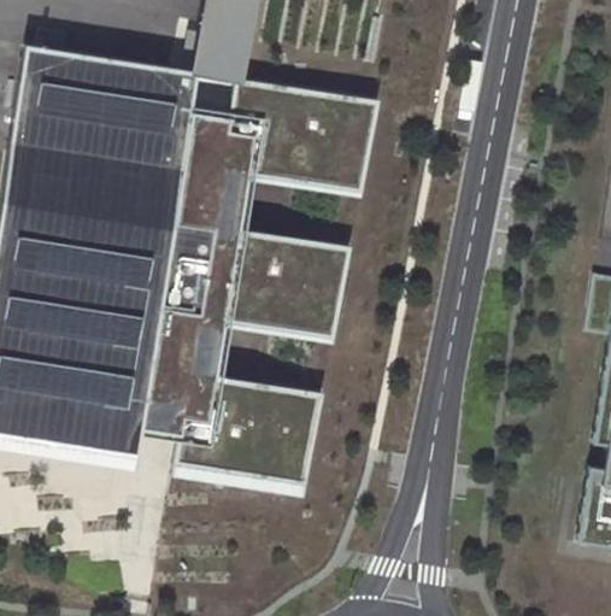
[(216,0),(203,71),(248,78),(264,0),(216,0)]
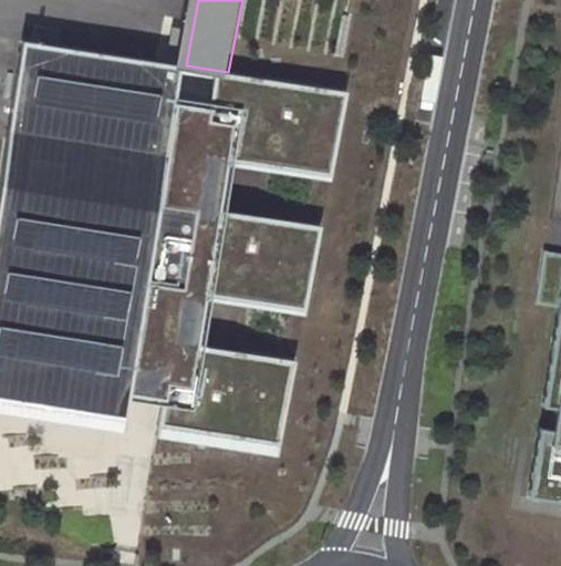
[(406,13),(409,0),(373,0),(373,4),(406,13)]
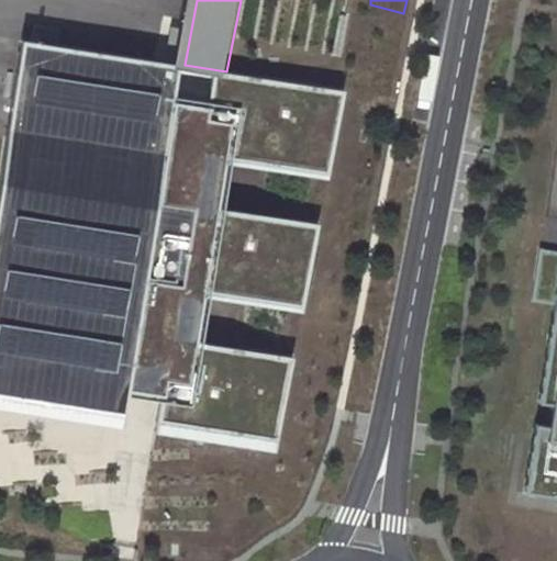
[(325,69),(330,23),(276,18),(270,64),(325,69)]
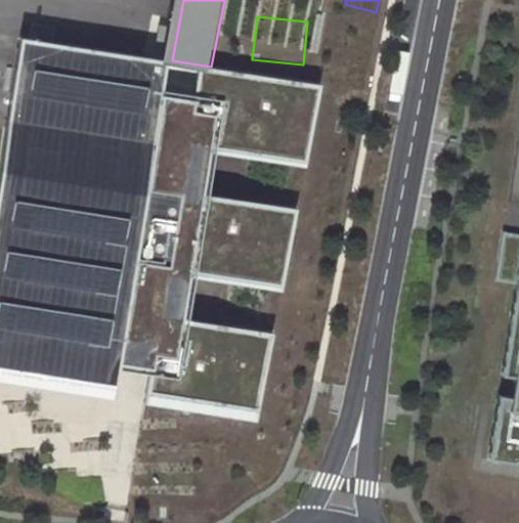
[(315,26),(312,67),(373,72),(376,31),(315,26)]
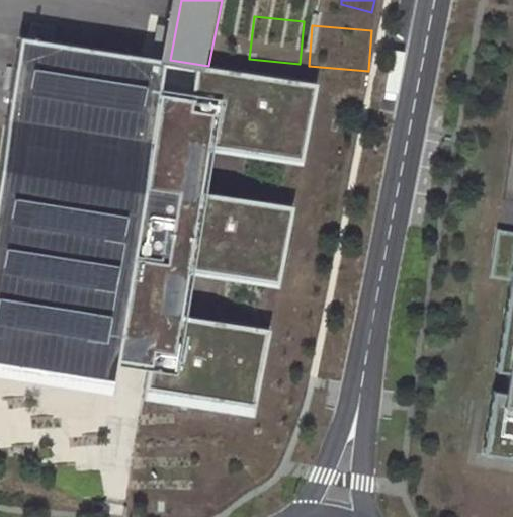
[(184,313),(191,268),(281,282),(295,206),(203,192),(210,145),(305,159),(320,84),(208,66),(170,60),(24,37),(10,127),(0,191),(0,324),(122,344),(119,359),(153,364),(149,388),(258,405),(272,329),(184,316),(184,313)]
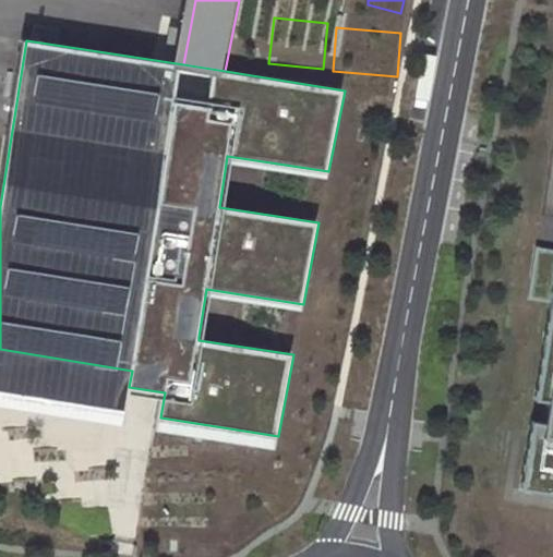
[(552,249),(540,247),(531,299),(552,302),(552,315),(538,400),(552,402),(548,423),(536,421),(525,488),(552,493),(552,249)]
